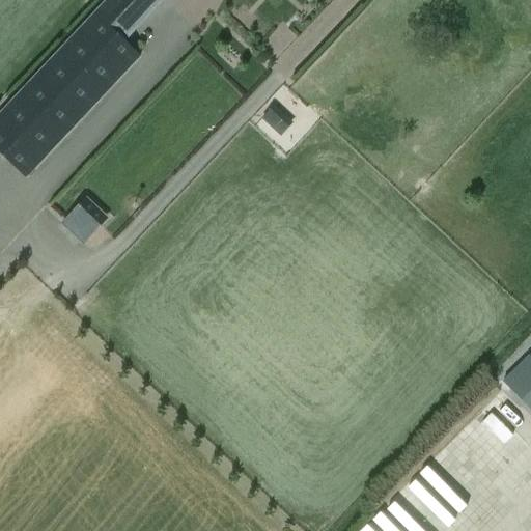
[(107,0),(0,113),(0,154),(26,177),(140,57),(123,42),(163,0),(107,0)]
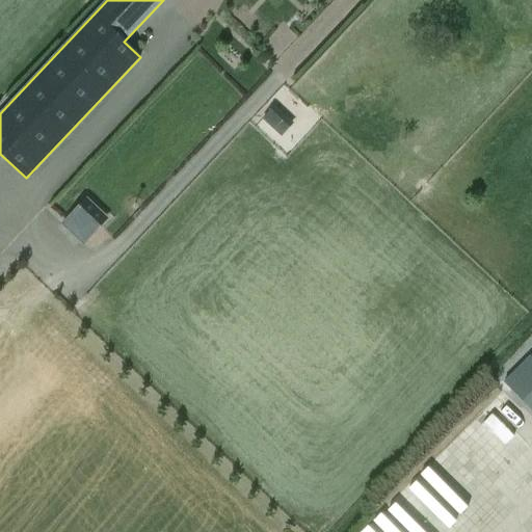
[(280,136),(289,127),(269,108),(260,117),(280,136)]
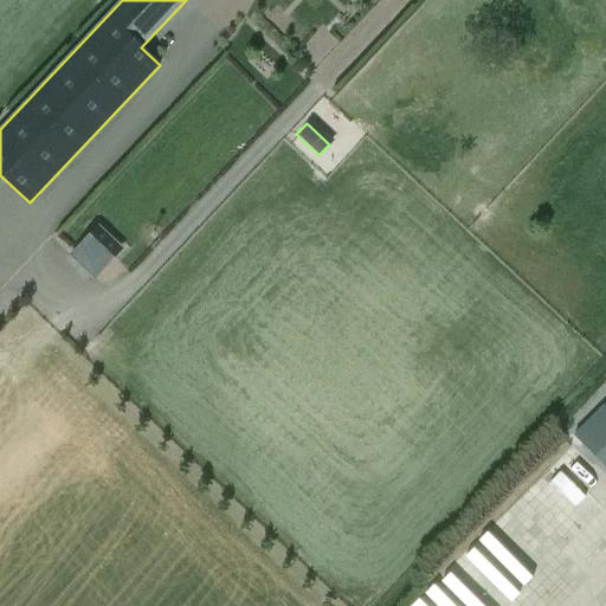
[(73,260),(68,268),(82,282),(89,274),(95,281),(124,250),(98,225),(69,256),(73,260)]
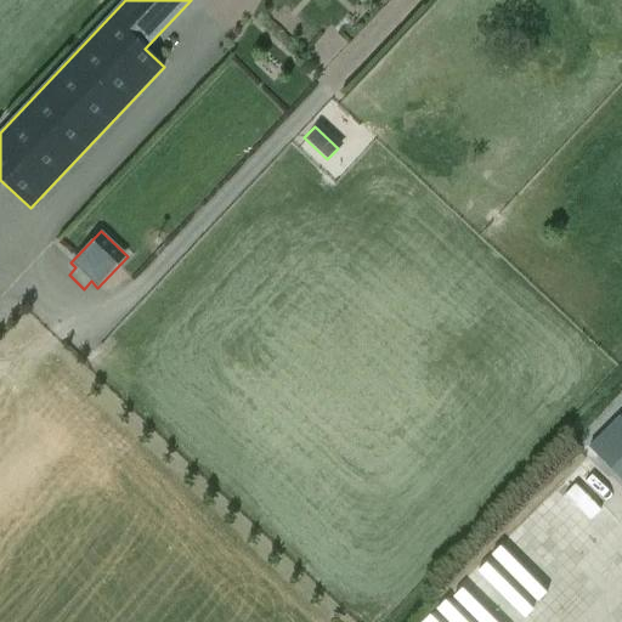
[(621,401),(605,419),(621,434),(621,401)]
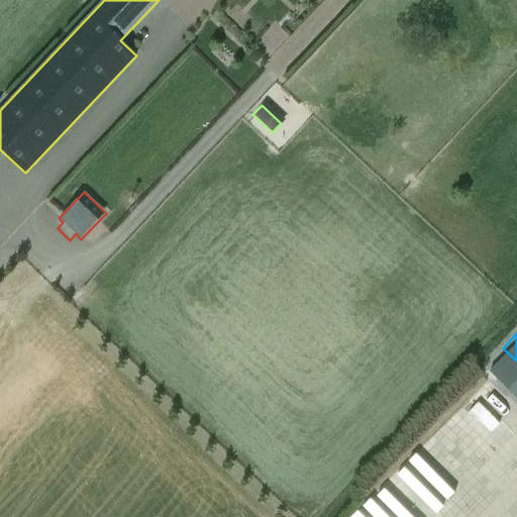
[(466,441),(458,447),(482,471),(516,436),(516,433),(481,396),(450,424),(466,441)]
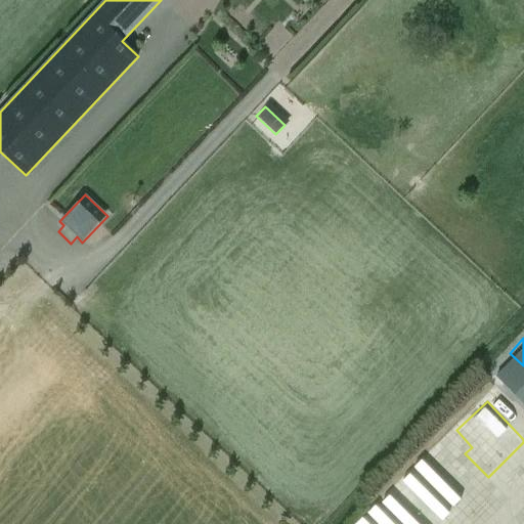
[(375,507),(391,523),(392,523),(416,501),(406,492),(423,477),(415,469),(375,507)]
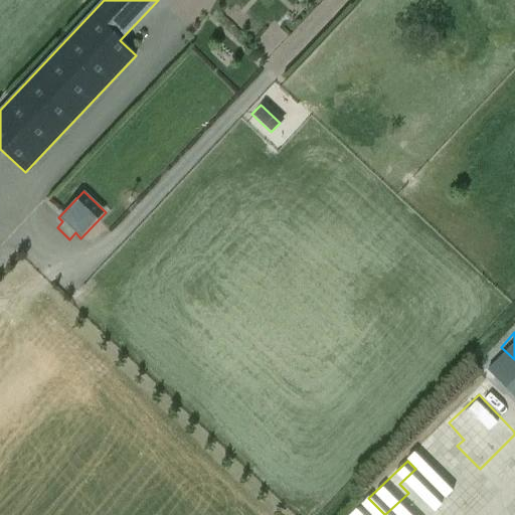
[(415,471),(401,483),(409,492),(423,481),(415,471)]
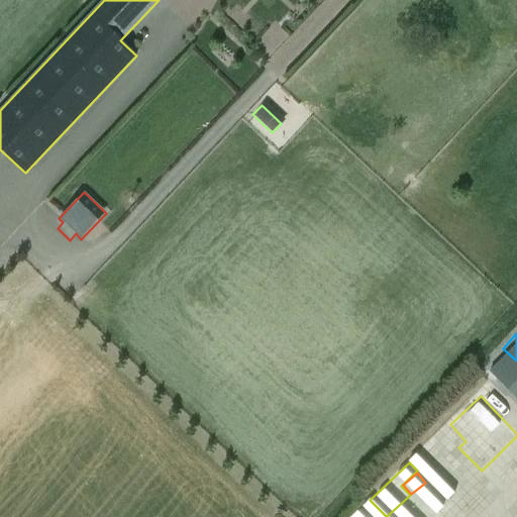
[(459,516),(432,491),(406,516),(459,516)]
